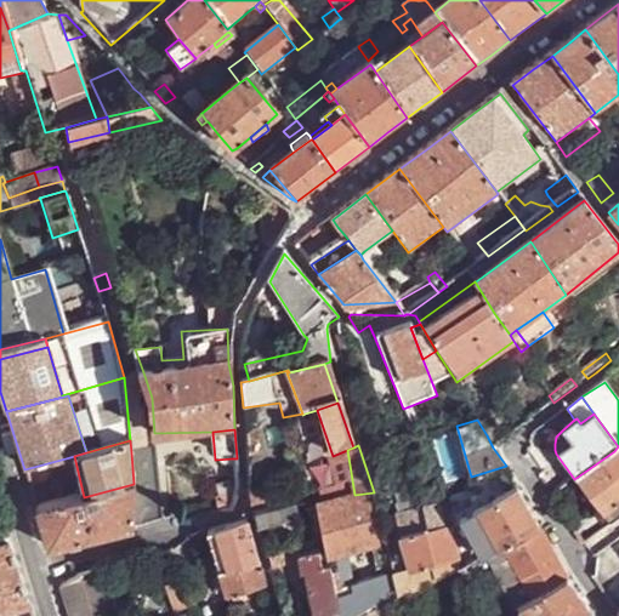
[(131,530),(162,522),(155,450),(131,452),(134,484),(131,530)]
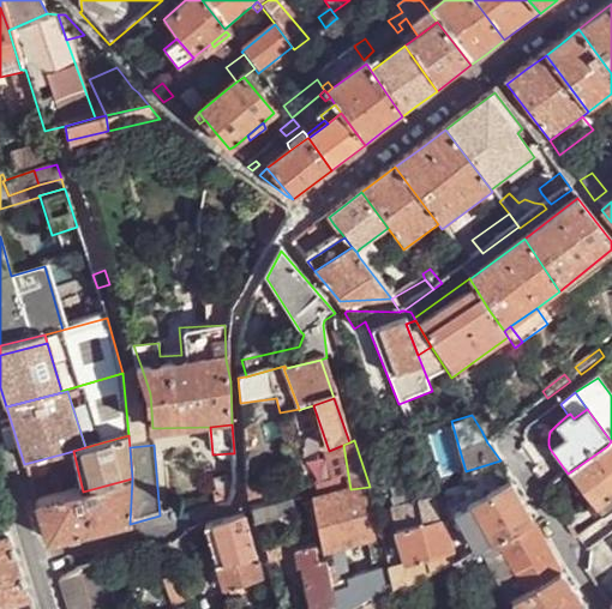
[(611,451),(607,446),(568,474),(595,510),(611,496),(611,477),(609,474),(611,470),(611,451)]
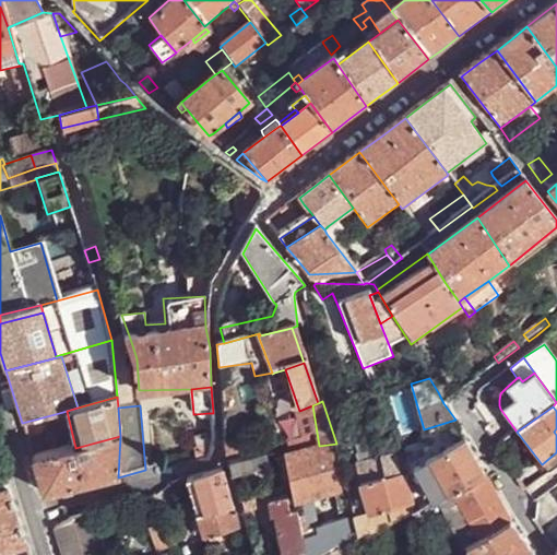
[(209,413),(194,414),(196,418),(201,425),(209,426),(209,413)]
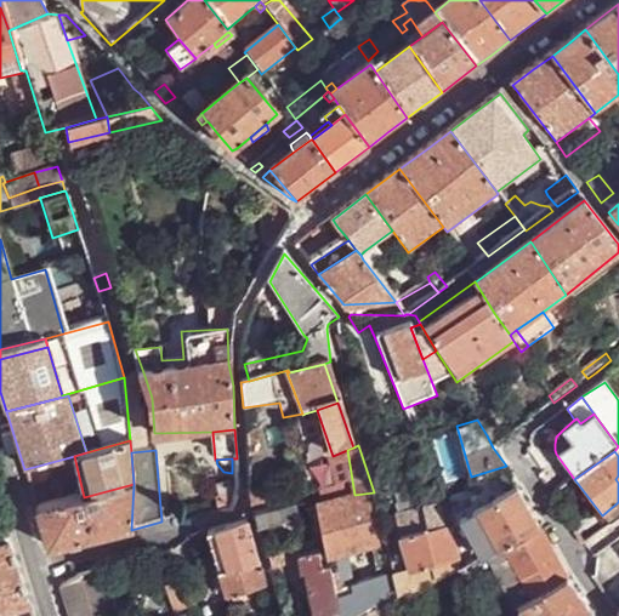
[(233,478),(222,478),(225,497),(233,496),(234,488),(233,478)]
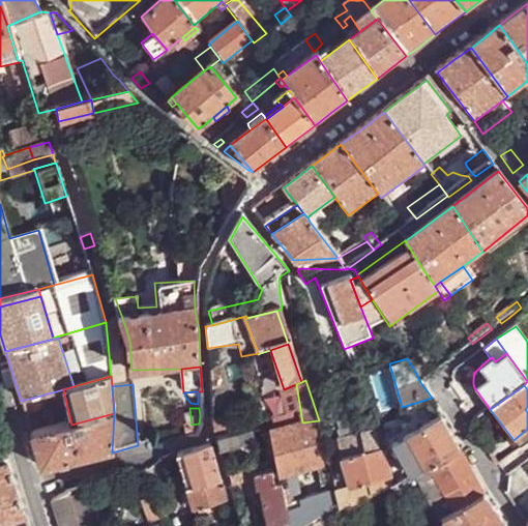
[(31,436),(41,469),(112,453),(114,413),(71,425),(31,436)]
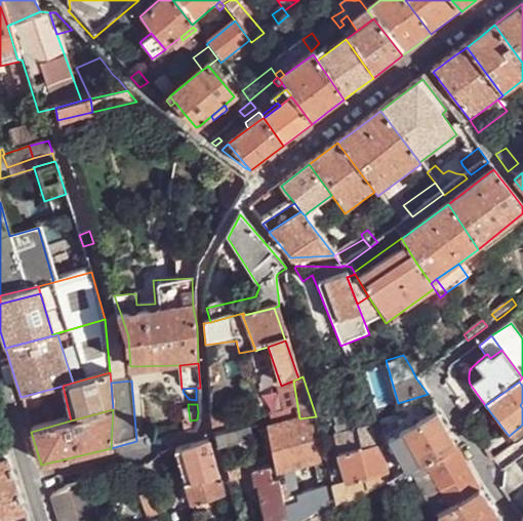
[(436,412),(391,441),(409,471),(454,446),(436,412)]
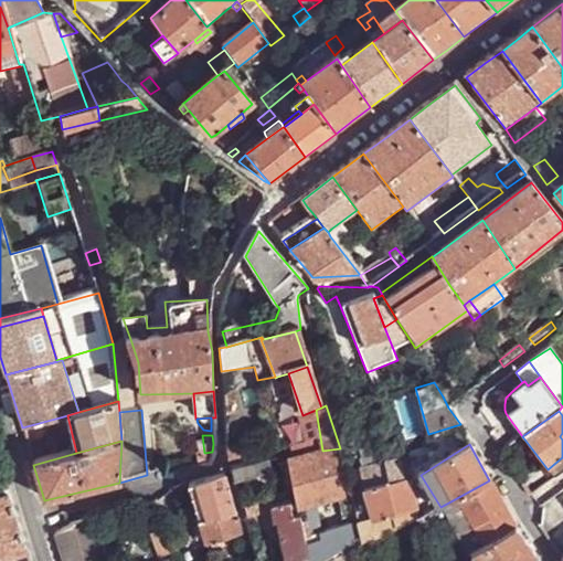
[(224,462),(259,455),(258,448),(225,455),(224,462)]
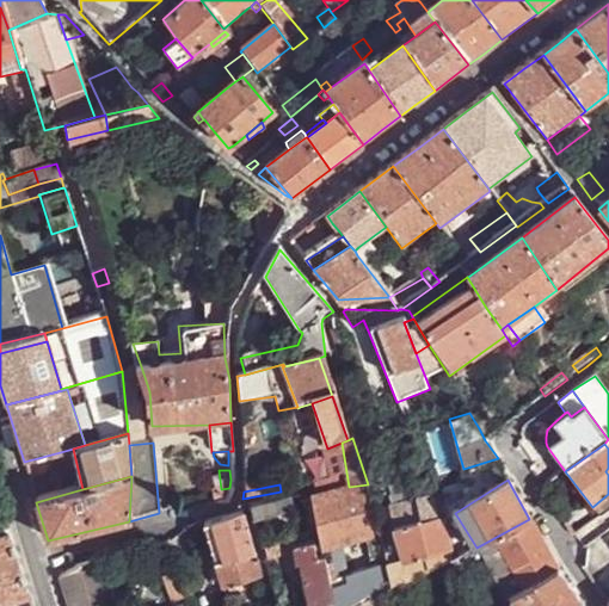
[(370,526),(362,490),(349,492),(312,498),(309,496),(324,548),(367,540),(374,539),(370,526)]
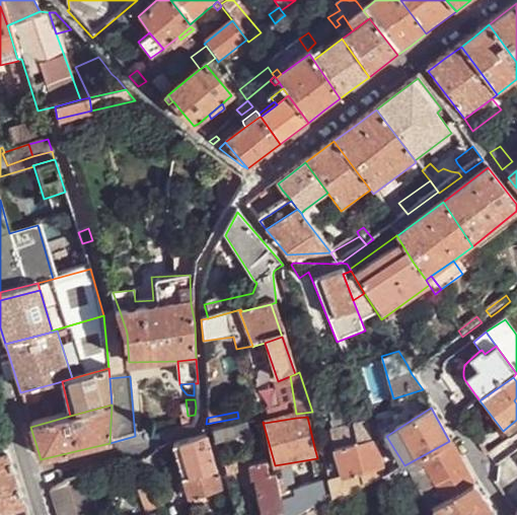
[(516,420),(503,431),(509,441),(516,434),(516,420)]
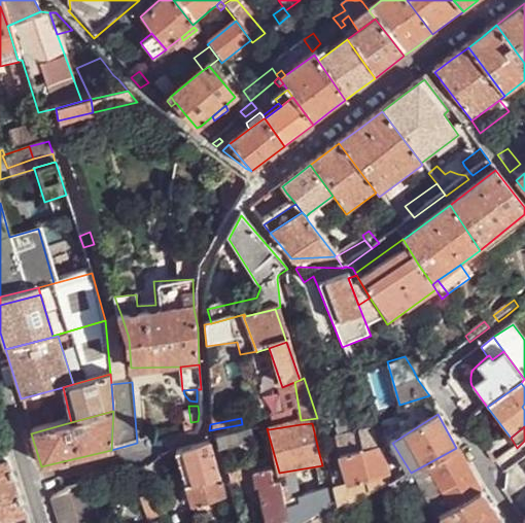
[(194,427),(183,427),(183,440),(194,439),(194,427)]
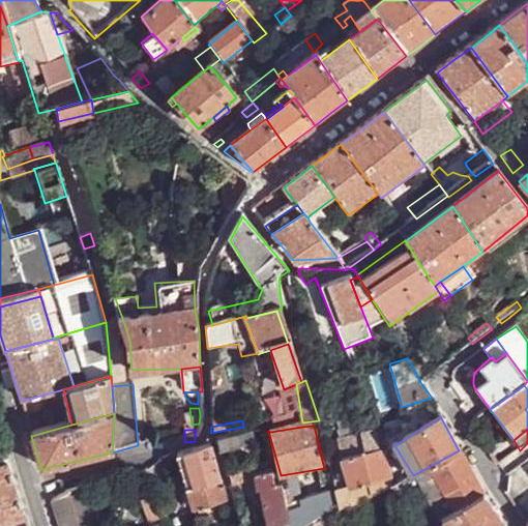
[(252,430),(236,433),(213,437),(216,446),(220,455),(256,447),(252,430)]
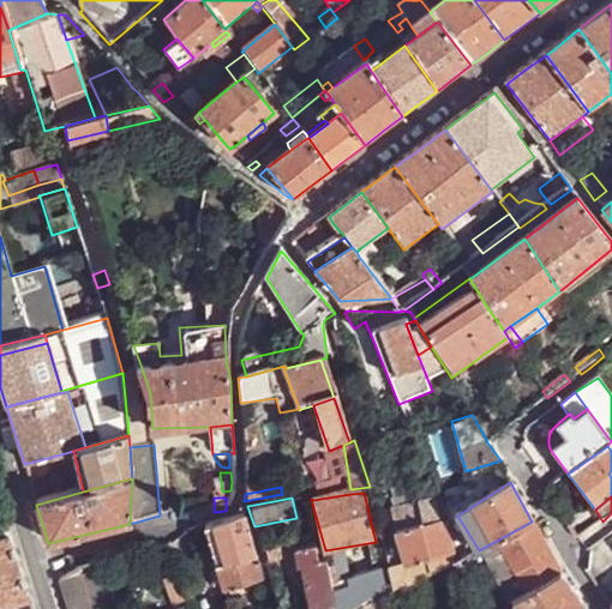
[(441,559),(456,555),(447,520),(441,499),(388,508),(402,568),(408,567),(426,562),(433,561),(441,559)]
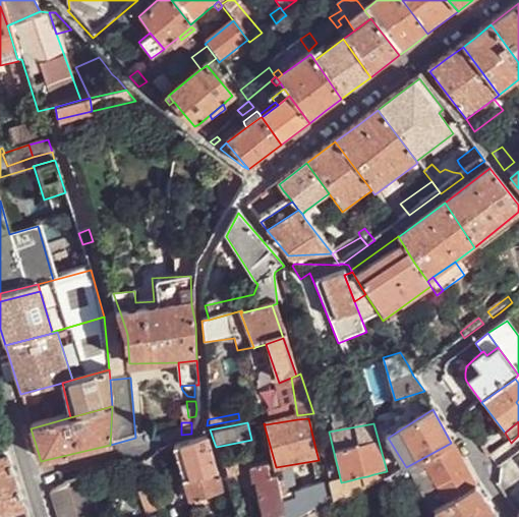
[(218,473),(208,439),(206,439),(193,443),(172,449),(181,478),(182,482),(194,480),(199,500),(222,494),(222,493),(218,473)]
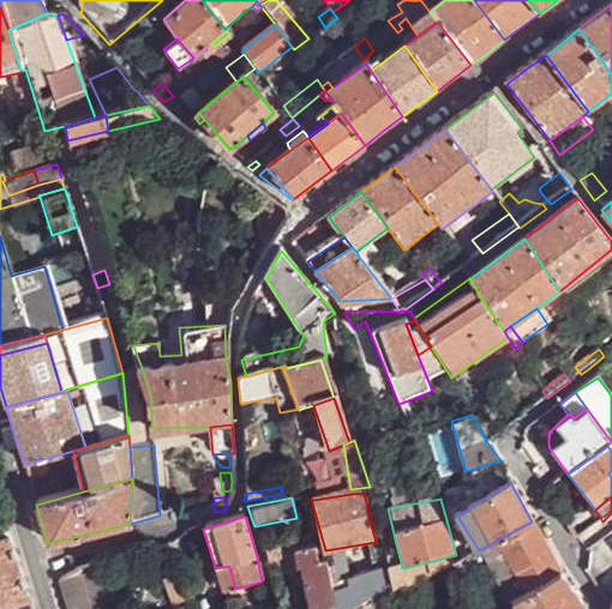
[(532,522),(479,550),(490,567),(508,602),(509,602),(559,573),(532,522)]
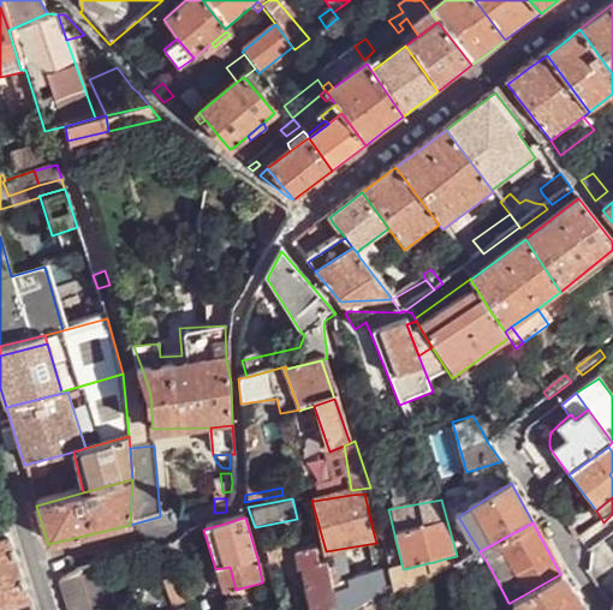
[(384,542),(380,530),(373,530),(376,543),(384,542)]
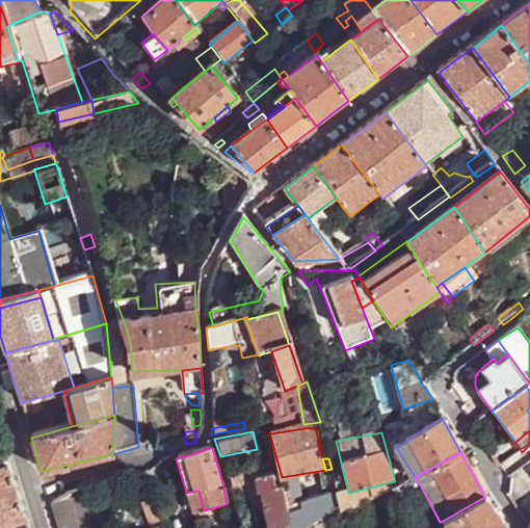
[(8,466),(0,468),(0,527),(24,521),(8,466)]
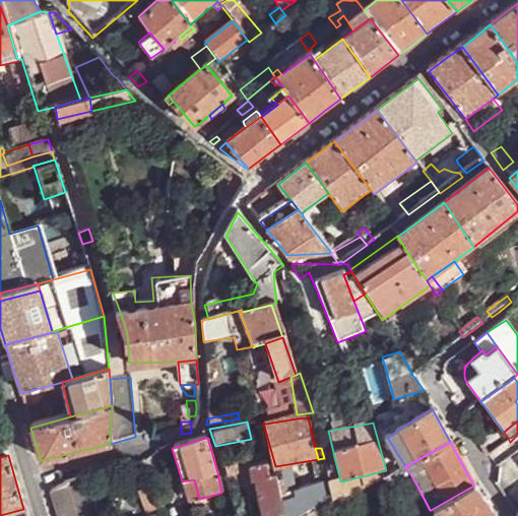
[(318,459),(312,460),(316,479),(328,476),(324,458),(318,459)]
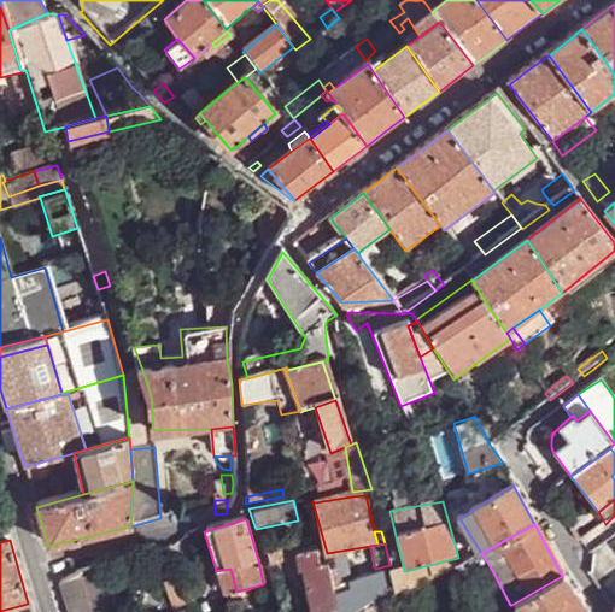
[(318,546),(298,549),(300,566),(305,566),(314,607),(315,611),(340,611),(335,582),(332,565),(331,560),(322,562),(318,546)]
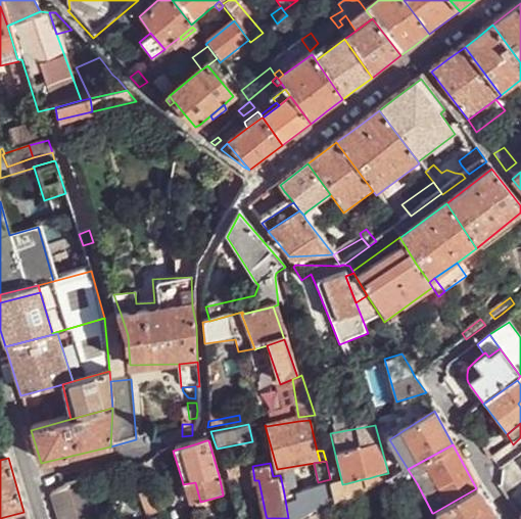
[(245,476),(243,464),(227,467),(229,480),(245,476)]
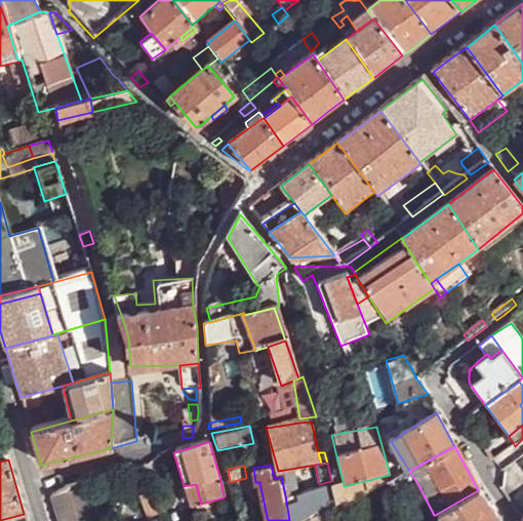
[(391,481),(386,484),(394,498),(418,485),(409,471),(391,481)]
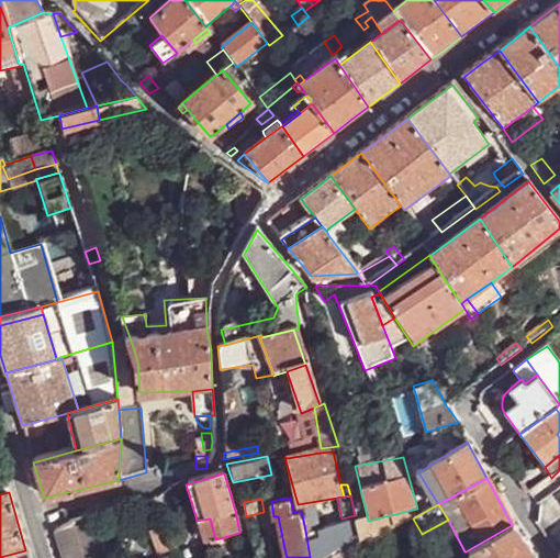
[(417,509),(403,512),(406,522),(413,519),(418,515),(417,509)]
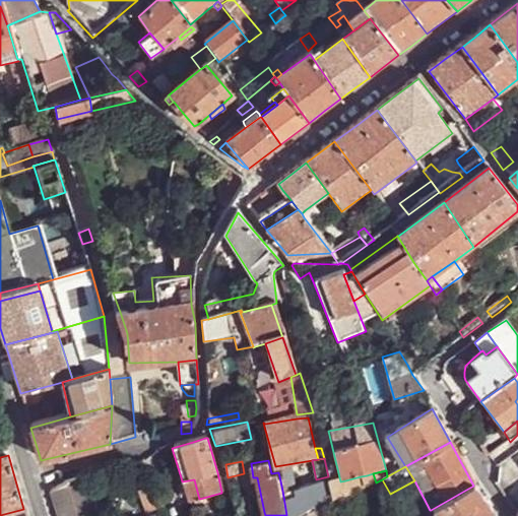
[(347,490),(359,487),(360,486),(362,482),(361,476),(345,480),(347,490)]
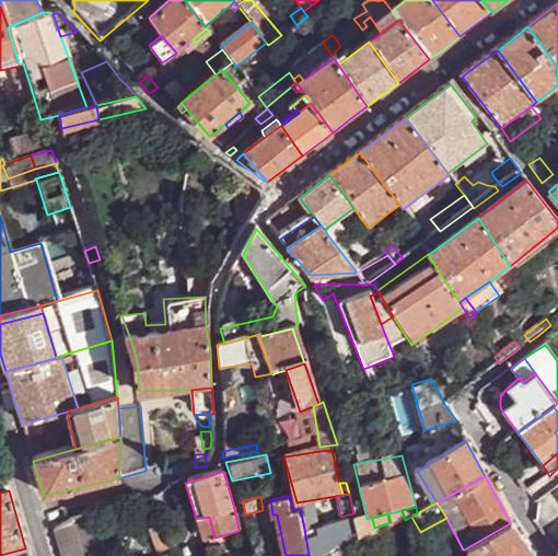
[(70,520),(54,530),(61,555),(102,555),(89,514),(70,520)]
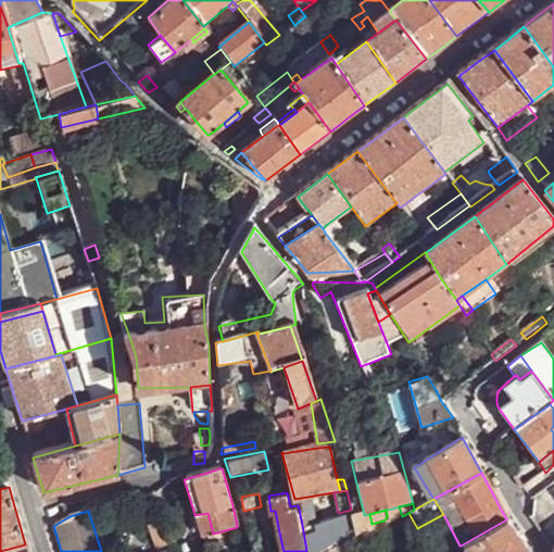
[(213,534),(208,513),(194,515),(197,522),(199,528),(201,537),(213,534)]
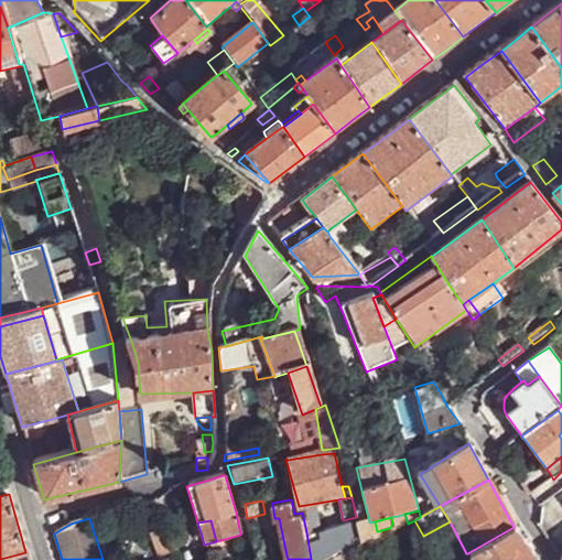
[(322,559),(361,538),(357,521),(312,532),(306,532),(311,559),(322,559)]
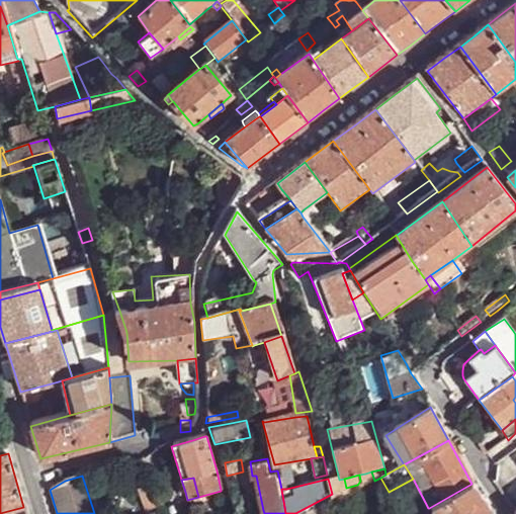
[(338,498),(344,496),(339,480),(333,481),(338,498)]
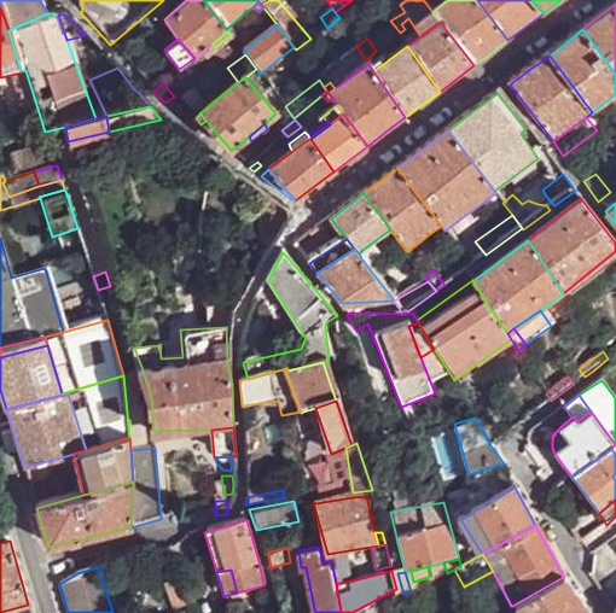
[(588,612),(563,577),(512,606),(516,612),(588,612)]
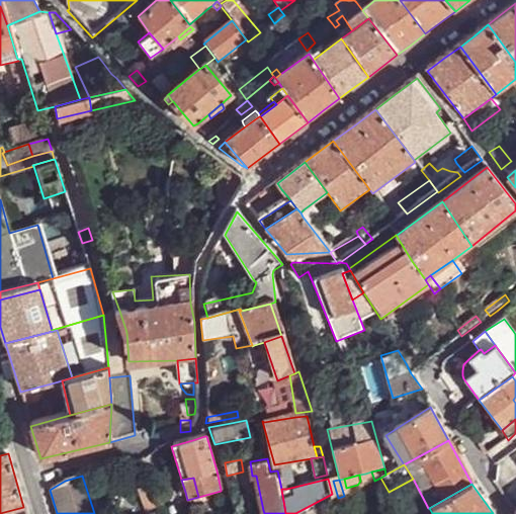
[(141,492),(137,494),(142,502),(154,500),(147,489),(141,492)]
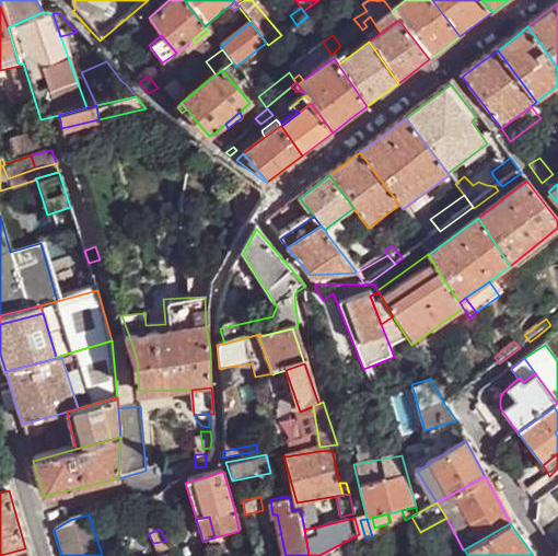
[(166,541),(153,543),(157,555),(169,555),(166,549),(166,541)]
